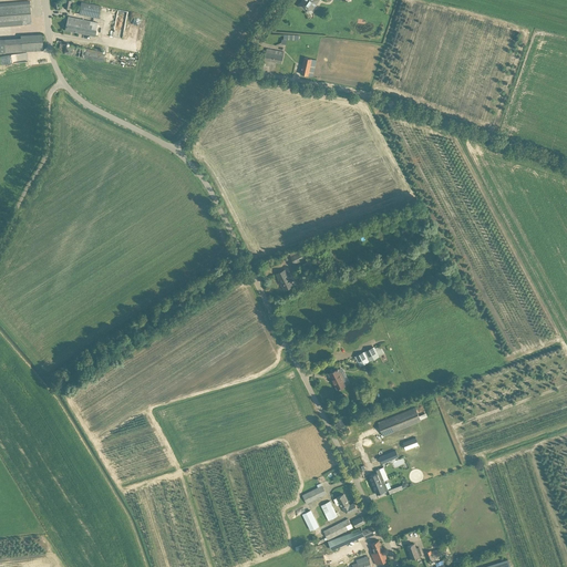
[(303,0),(300,6),(302,7),(302,8),(307,11),(307,10),(308,10),(311,10),(317,0),(303,0)]
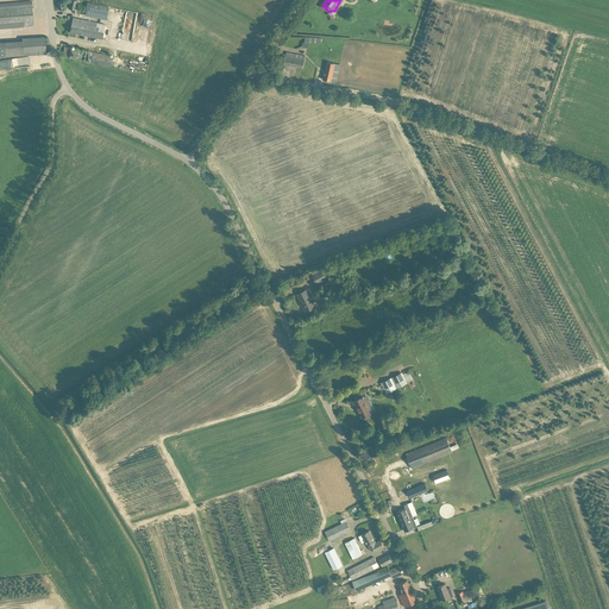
[(0,4),(0,27),(33,25),(31,1),(0,4)]
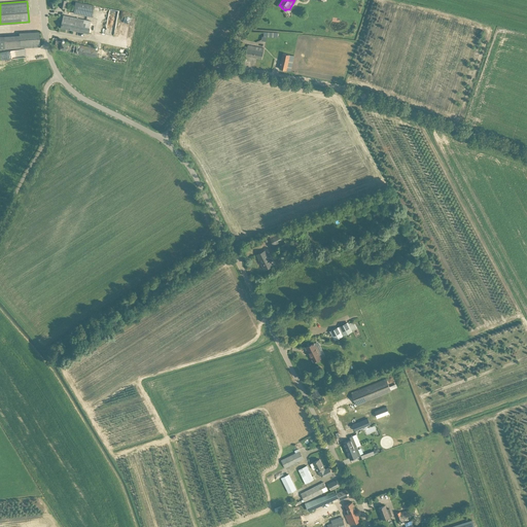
[(94,5),(80,2),(75,1),(75,3),(74,3),(72,12),(92,16),(94,5)]
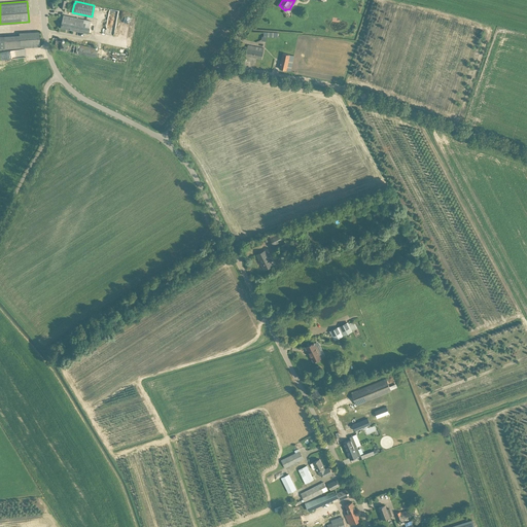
[(61,28),(89,34),(91,21),(63,15),(62,21),(61,28)]
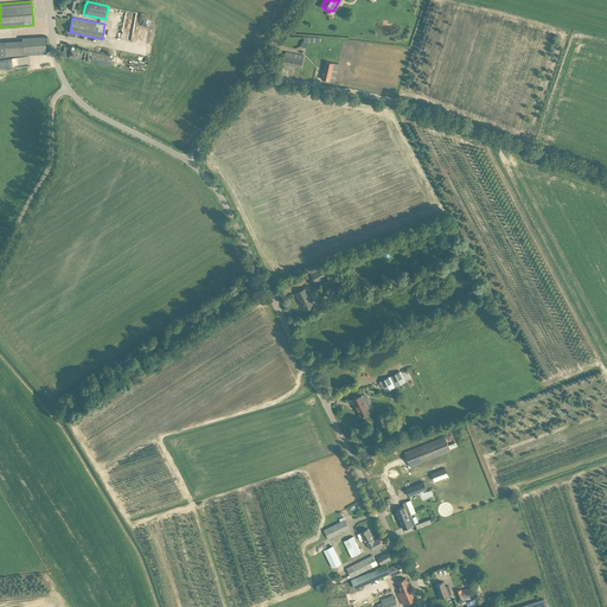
[(0,56),(46,53),(45,37),(21,38),(21,40),(0,42),(0,56)]
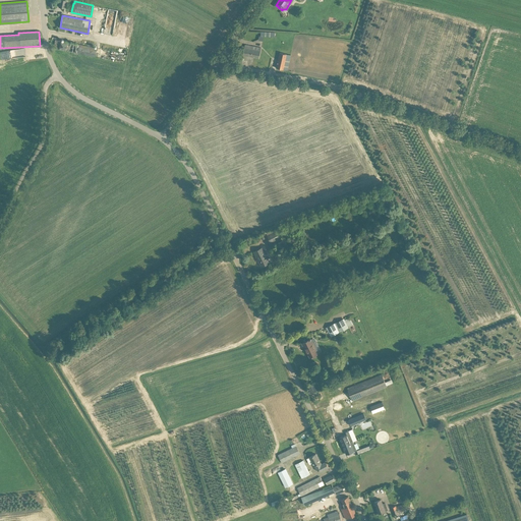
[(97,48),(61,41),(55,40),(54,48),(59,49),(95,57),(97,48)]
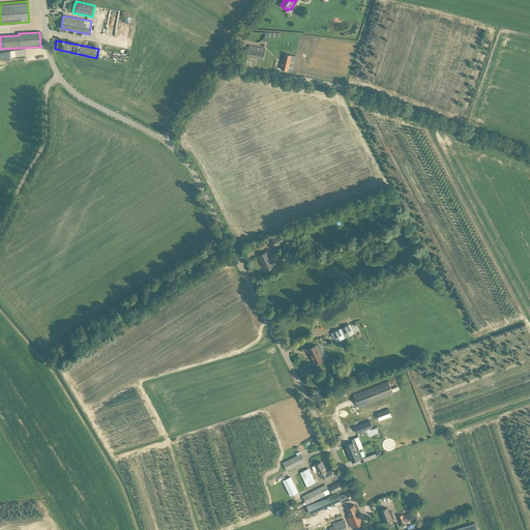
[(263,59),(266,49),(249,46),(248,48),(247,56),(254,57),(263,59)]
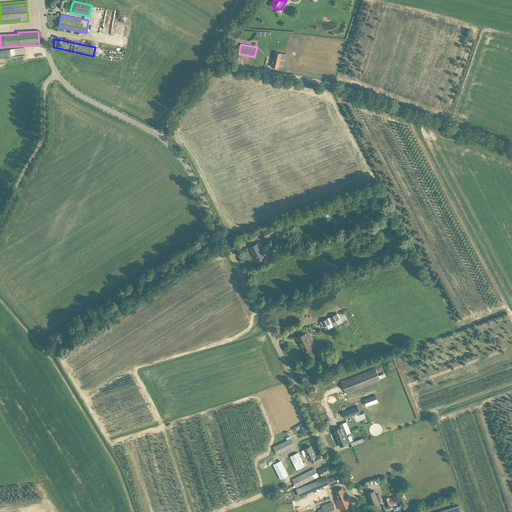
[(282,69),(284,64),(286,54),(275,52),(271,67),(282,69)]
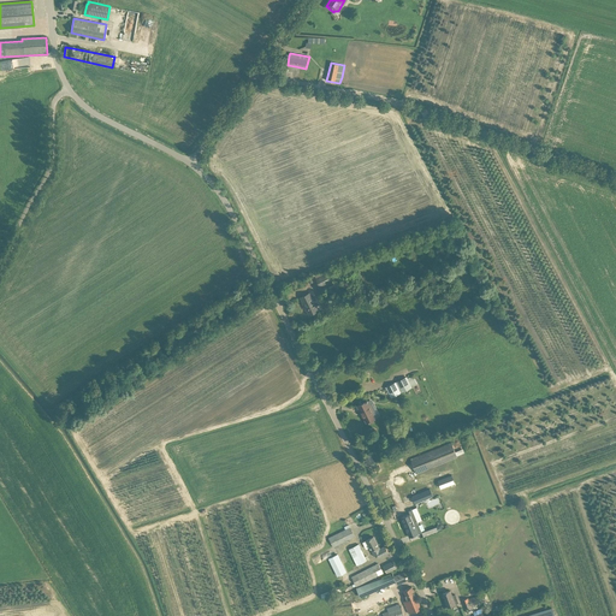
[(320,286),(325,284),(335,279),(331,272),(317,279),(320,286)]
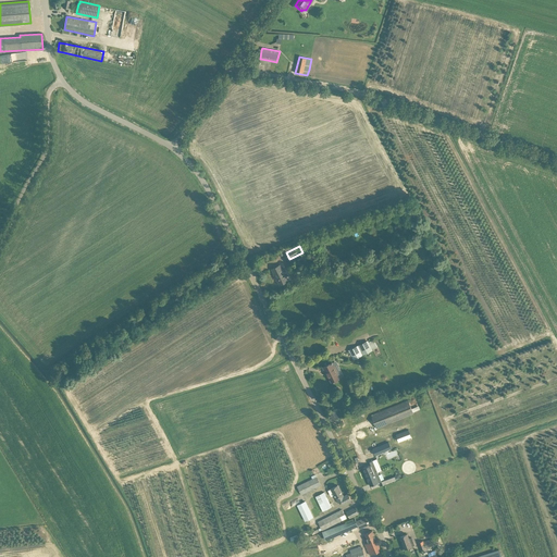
[(307,261),(305,256),(295,261),(297,267),(307,261)]
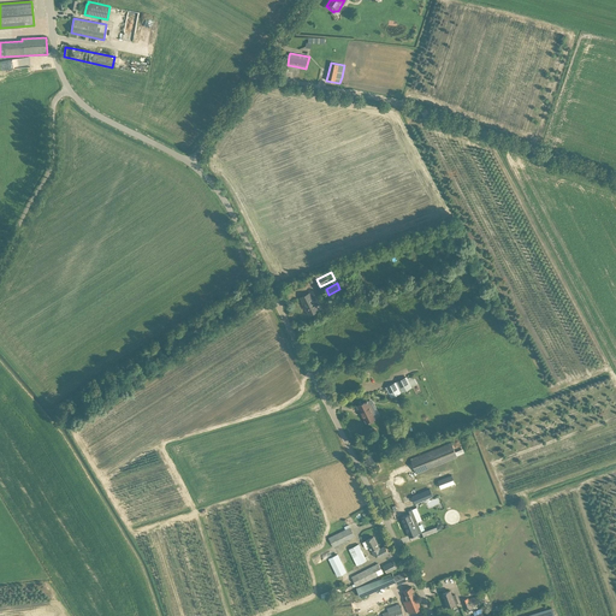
[(301,297),(303,303),(304,303),(308,309),(307,309),(309,314),(318,311),(315,304),(318,303),(315,297),(313,298),(309,292),(301,297)]
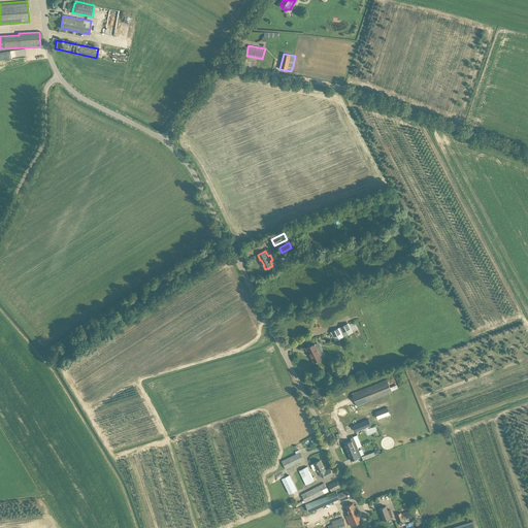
[(353,332),(353,331),(357,329),(353,322),(350,324),(349,323),(330,331),(335,341),(353,332)]
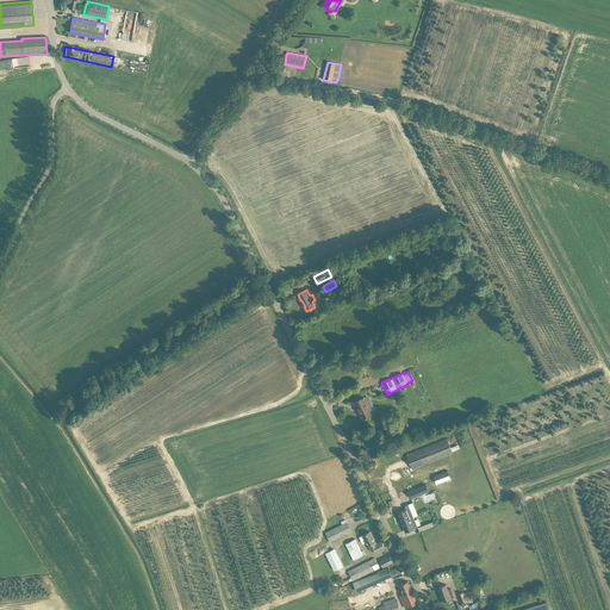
[(363,397),(354,402),(359,410),(360,410),(361,412),(360,412),(363,418),(372,415),(367,405),(368,405),(363,397)]
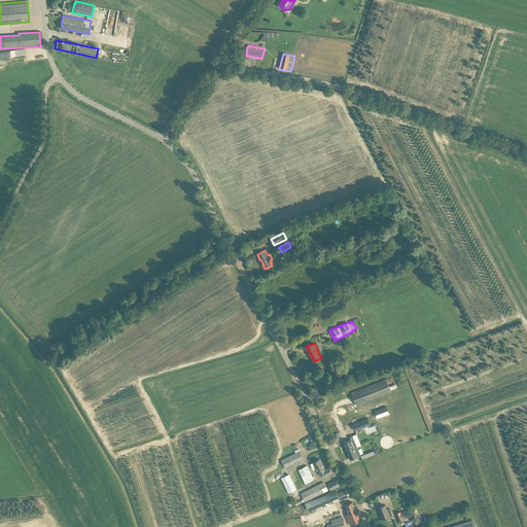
[(356,406),(391,391),(386,379),(351,392),(356,406)]
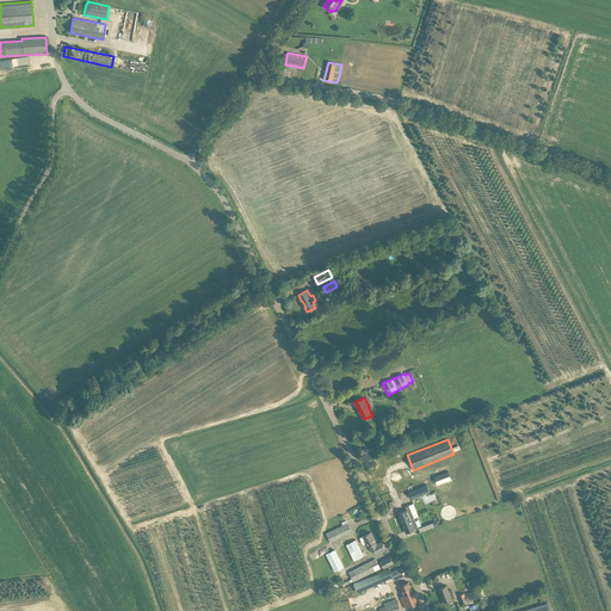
[(378,467),(389,463),(387,456),(376,460),(378,467)]
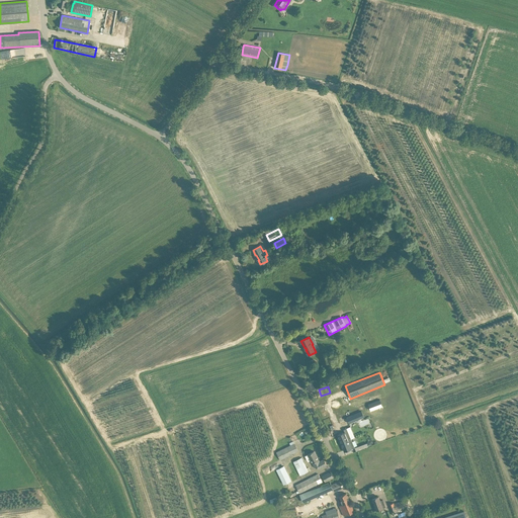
[(363,413),(375,408),(373,403),(361,407),(363,413)]
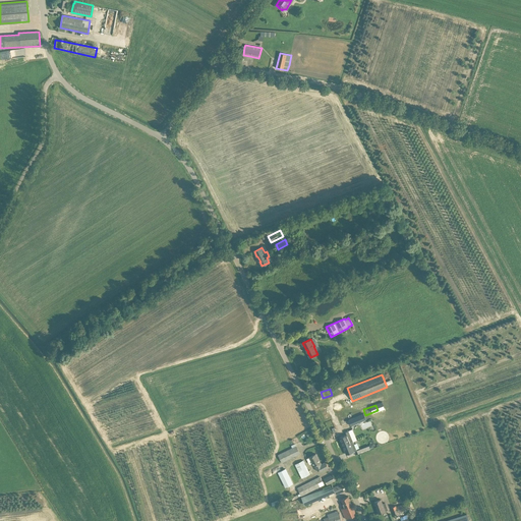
[(363,414),(349,420),(351,425),(366,419),(363,414)]
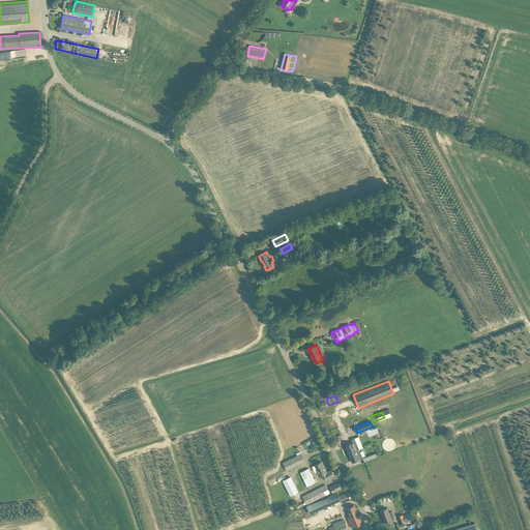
[(336,424),(330,428),(335,438),(341,435),(336,424)]
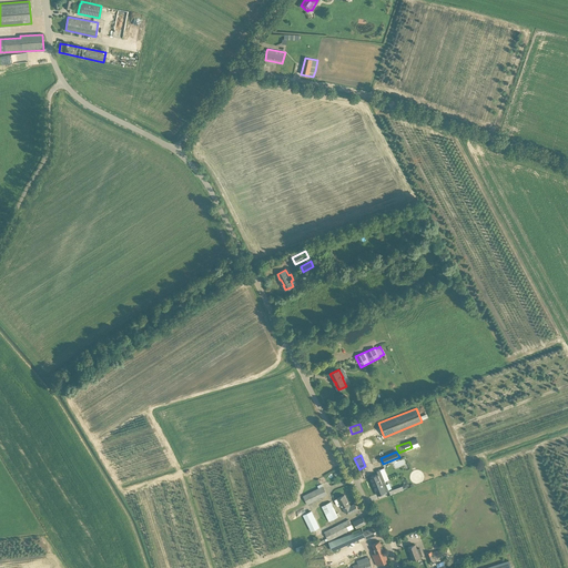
[(382,473),(371,477),(377,495),(386,492),(383,484),(385,483),(382,473)]
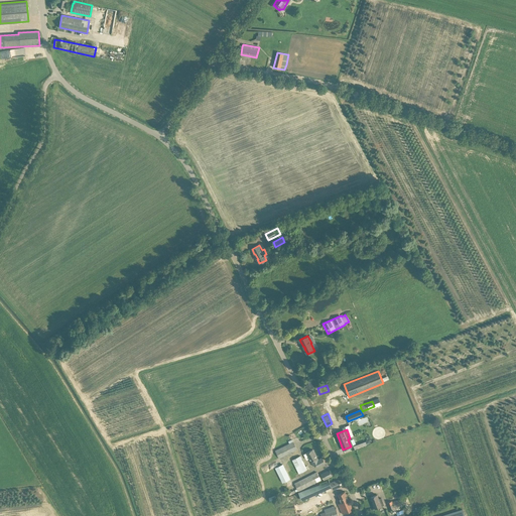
[(279,458),(292,452),(297,449),(293,441),(276,450),(279,458)]
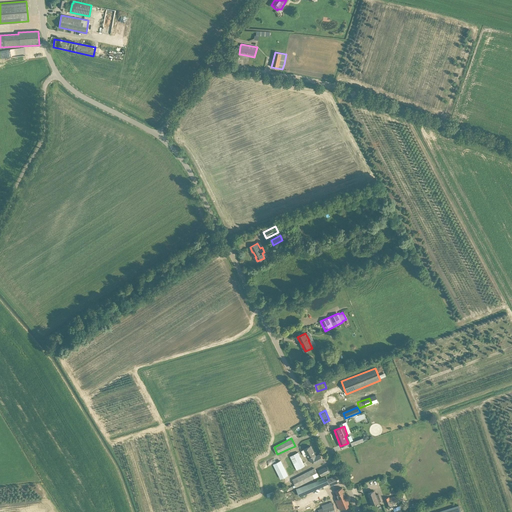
[(309,457),(315,454),(310,446),(301,451),(302,451),(304,454),(306,453),(309,457)]
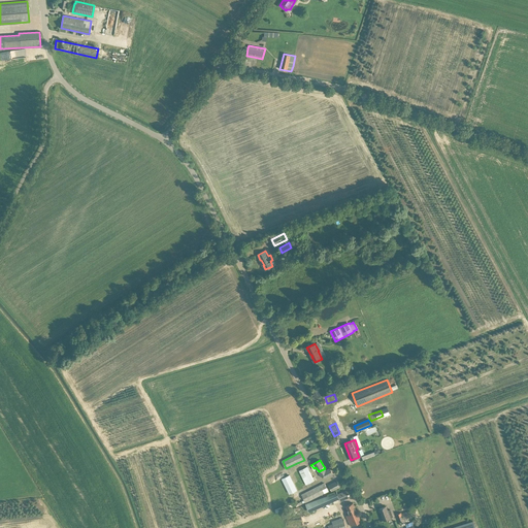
[(301,487),(309,483),(315,481),(307,466),(294,472),(301,487)]
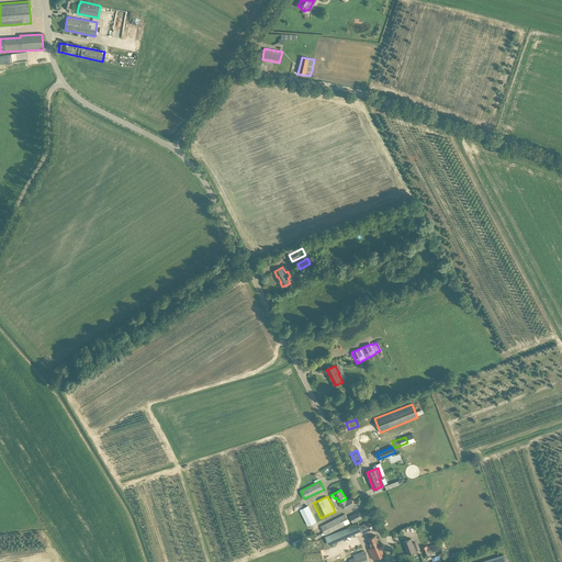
[(346,498),(339,502),(341,507),(345,505),(346,508),(355,504),(351,498),(347,501),(346,498)]
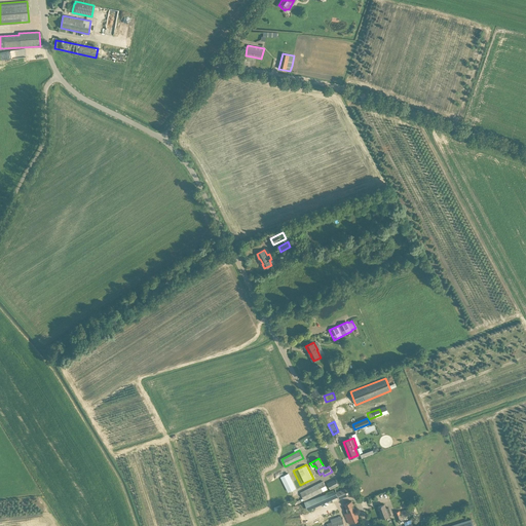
[(280,477),(288,492),(296,488),(289,473),(280,477)]
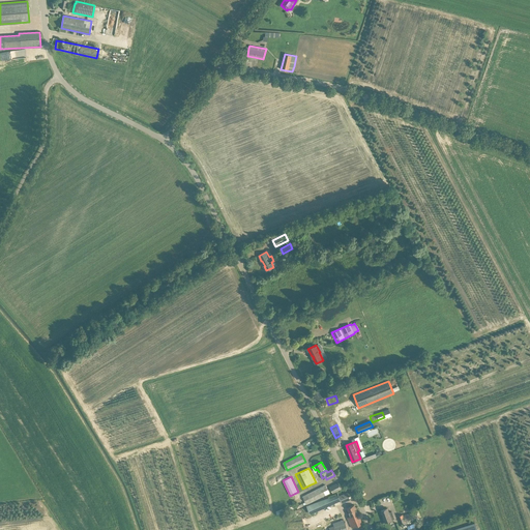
[(332,493),(336,491),(341,489),(339,482),(329,488),(332,493)]
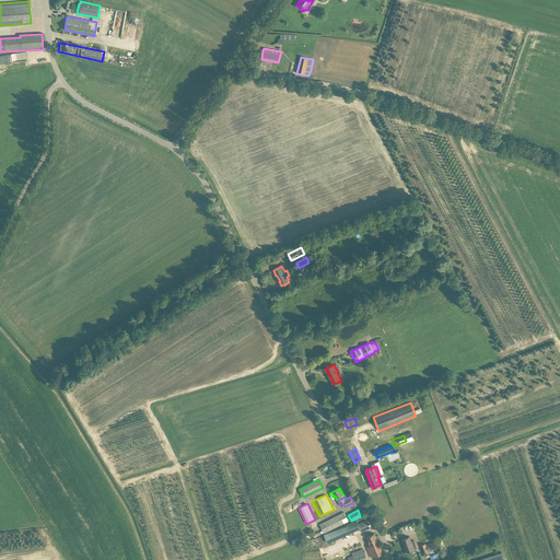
[(325,533),(343,523),(348,521),(345,512),(321,524),(325,533)]
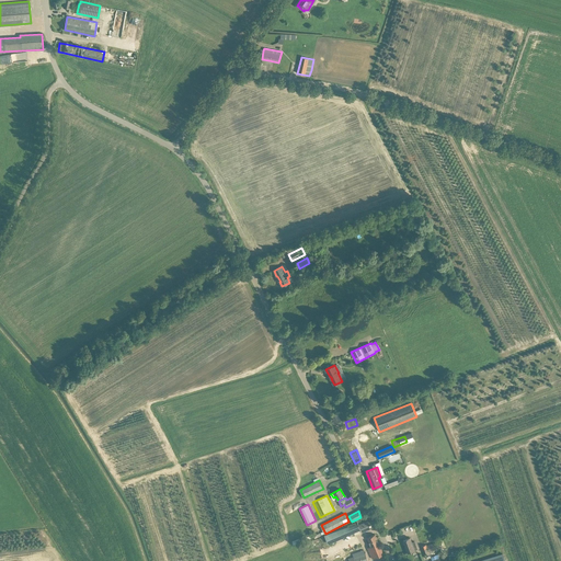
[(354,525),(356,530),(359,528),(362,533),(370,528),(367,522),(358,525),(357,523),(354,525)]
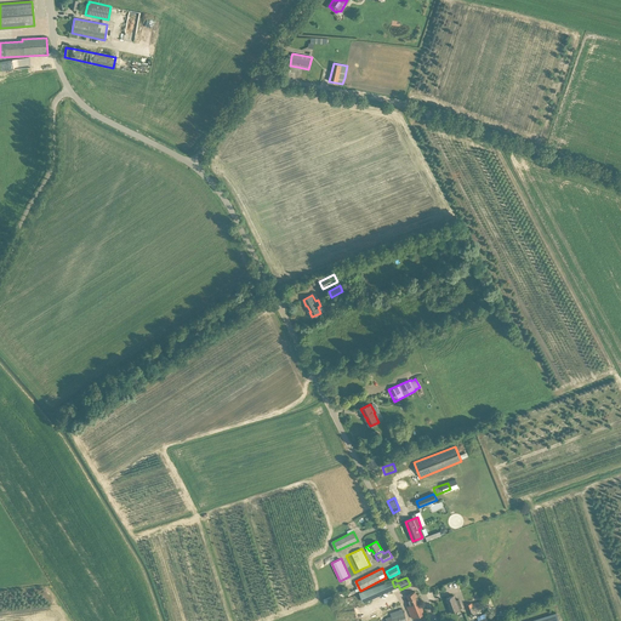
[(394,587),(392,581),(391,581),(359,592),(364,602),(394,588),(394,587)]
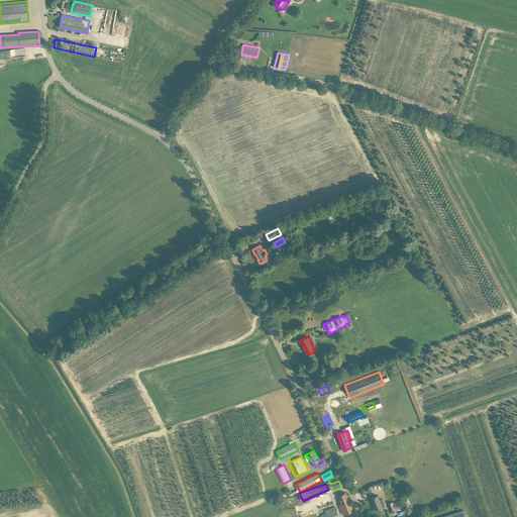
[(354,512),(345,493),(338,496),(342,503),(339,504),(339,506),(343,515),(351,511),(352,513),(354,512)]
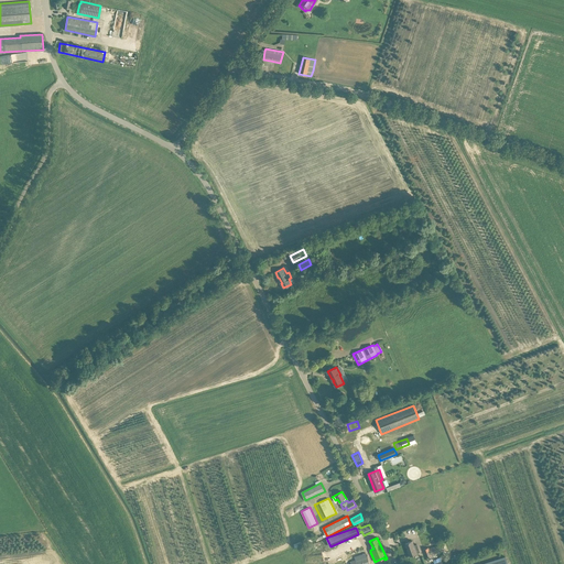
[(405,543),(410,555),(419,552),(414,540),(405,543)]
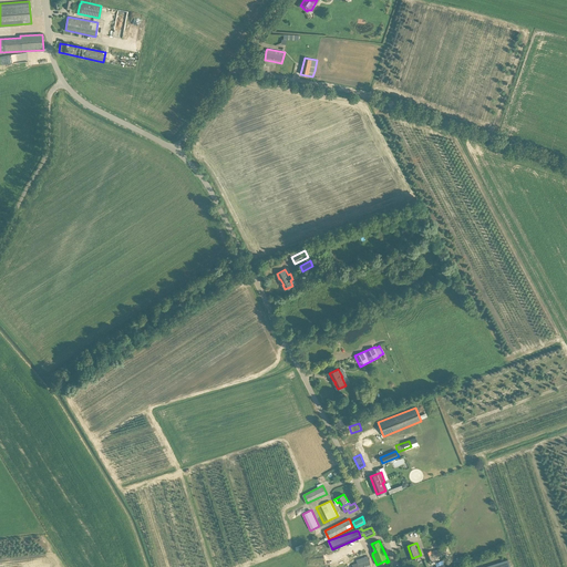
[(433,558),(441,555),(439,549),(431,552),(431,550),(425,553),(429,560),(434,558),(433,558)]
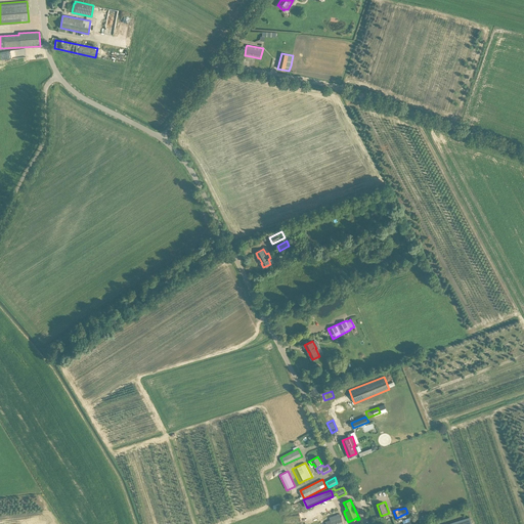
[(329,523),(344,523),(342,517),(341,517),(340,514),(336,515),(337,518),(328,521),(329,523)]
